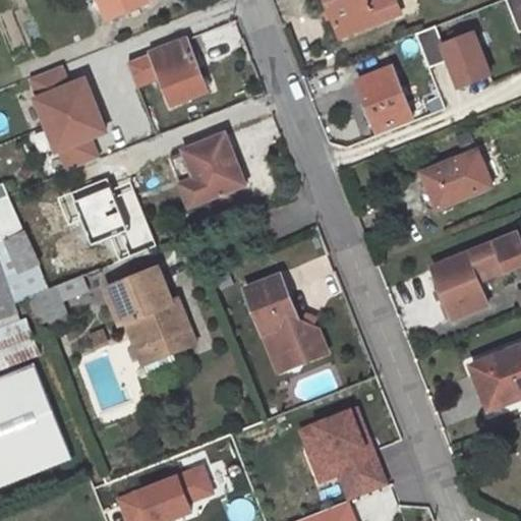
[(149,3),(147,0),(100,0),(108,18),(149,3)]
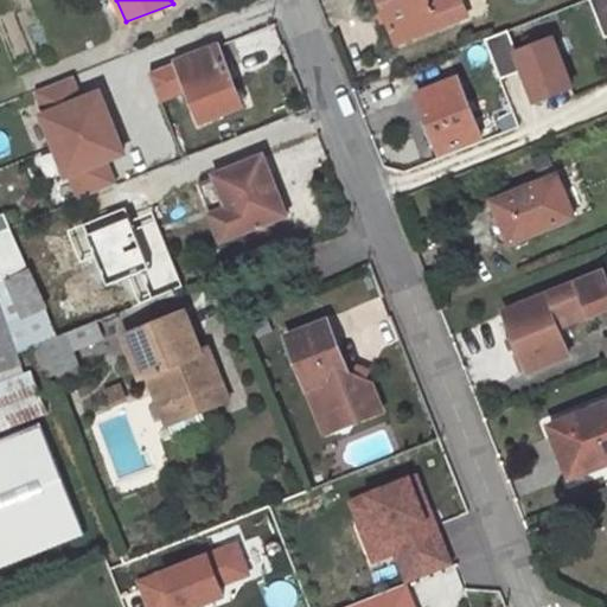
[(427,0),(378,0),(397,45),(467,17),(460,0),(442,0),(429,5),(427,0)]
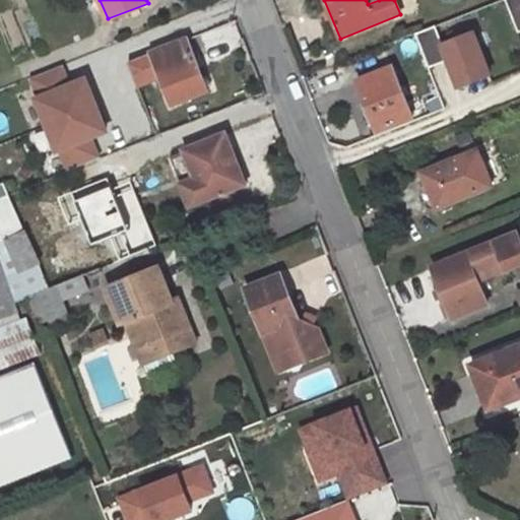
[(519,0),(505,0),(518,31),(519,30),(519,0)]
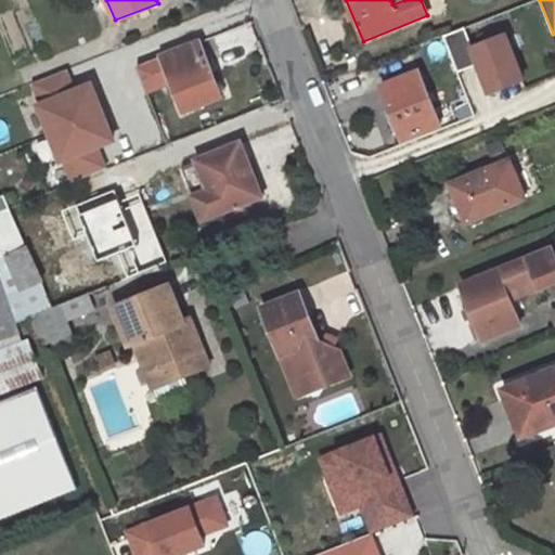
[(247,23),(223,33),(234,60),(258,51),(247,23)]
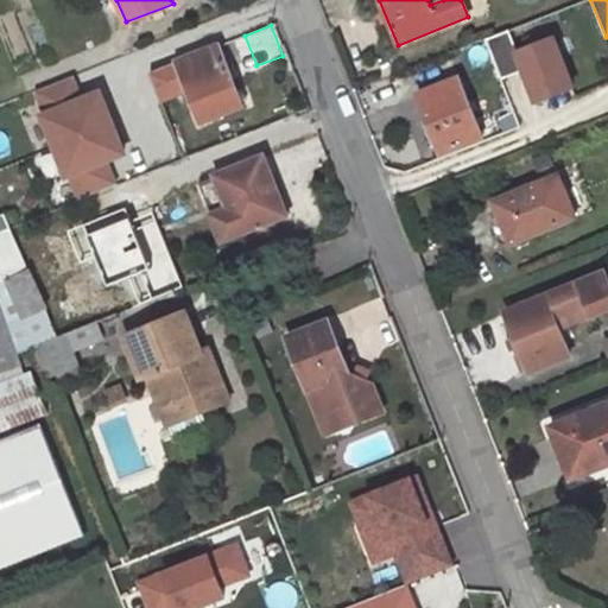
[(553,37),(517,52),(508,30),(485,38),(500,78),(524,69),(536,100),(572,86),(553,37)]
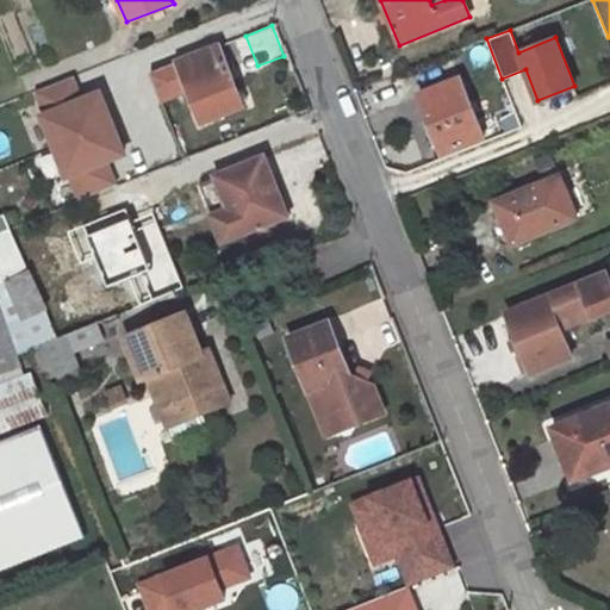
[(219,47),(165,68),(173,89),(186,83),(203,123),(244,106),(219,47)]
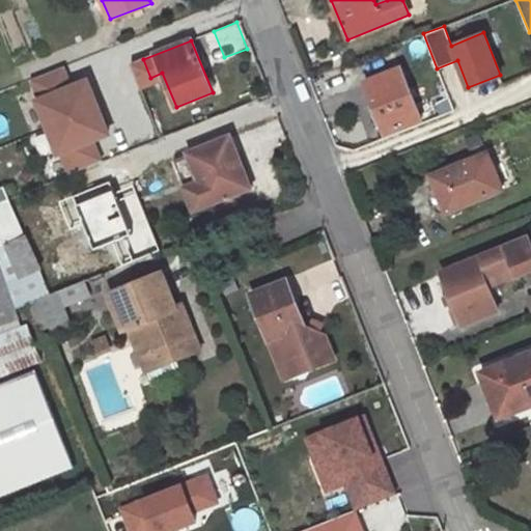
[(87,82),(71,88),(62,67),(32,80),(40,100),(38,102),(59,155),(62,152),(71,173),(100,162),(91,141),(108,135),(87,82)]
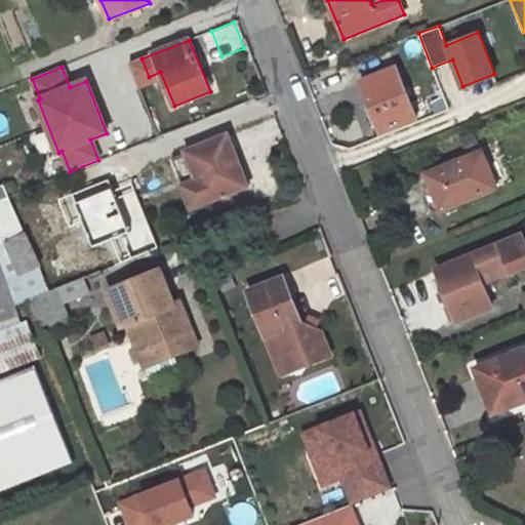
[(416,119),(396,68),(360,81),(380,133),(416,119)]
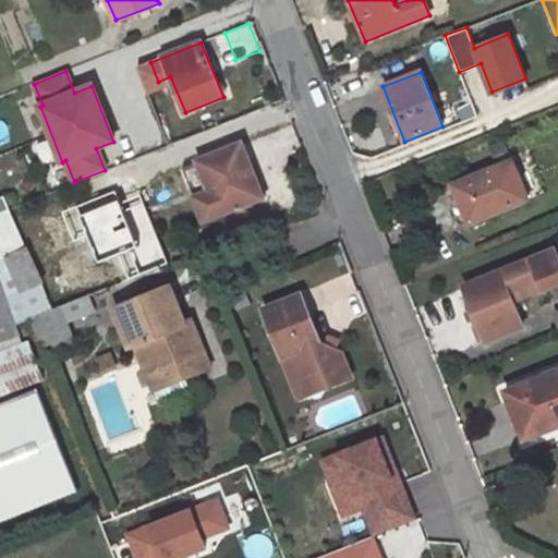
[(496,168),(453,185),(458,197),(452,201),(451,203),(451,206),(458,221),(461,225),(464,226),(469,225),(529,199),(504,141),(487,147),(496,168)]
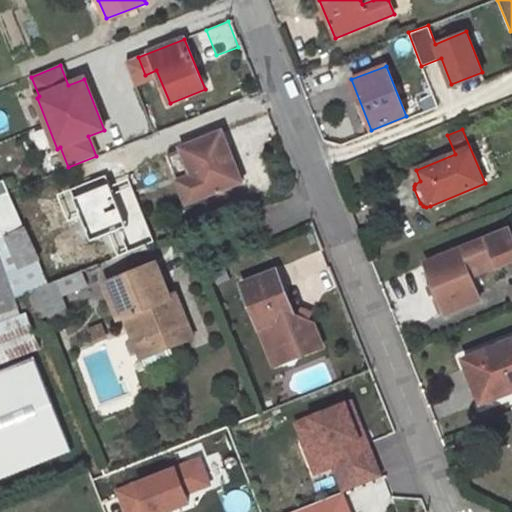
[(222,132),(168,154),(187,202),(236,183),(230,169),(235,167),(222,132)]
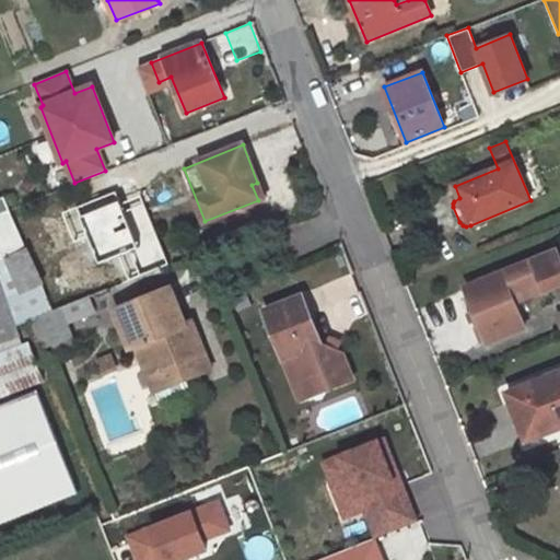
[(257,183),(252,185),(258,200),(264,198),(257,183)]
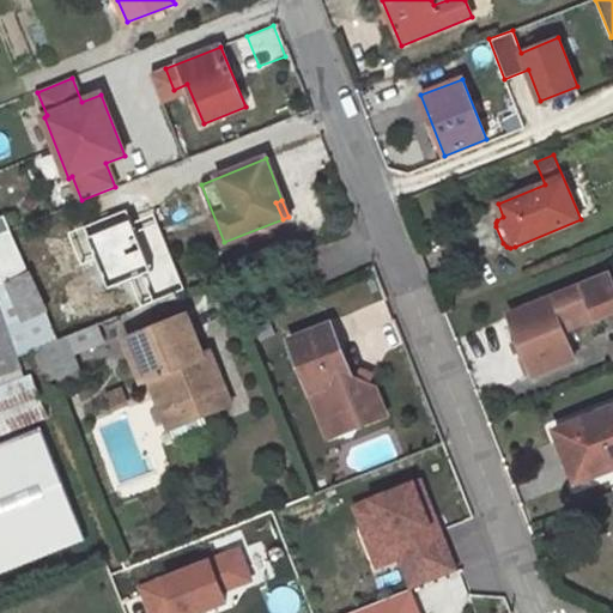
[(11,230),(0,234),(0,308),(17,357),(36,350),(59,340),(47,311),(11,230)]
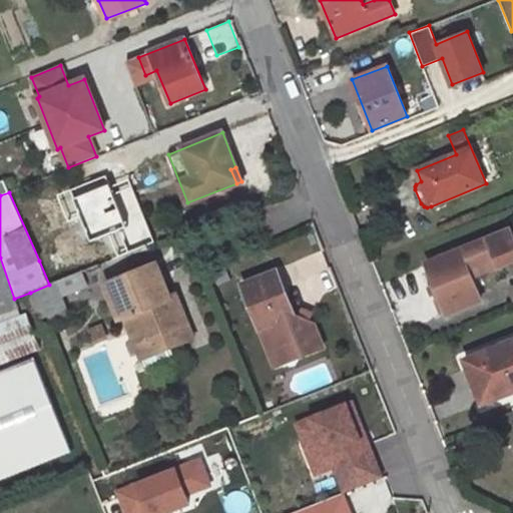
[(512,237),(510,229),(426,264),(440,298),(435,300),(441,315),(446,313),(446,314),(481,300),(472,277),(512,260),(512,237)]
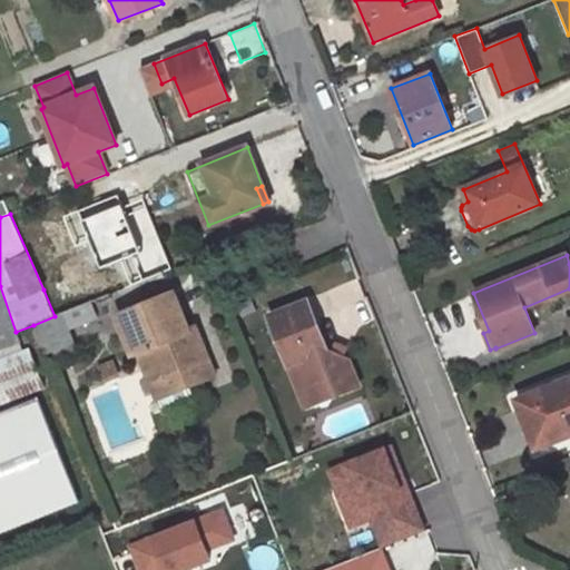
[(0,350),(20,343),(16,332),(0,286),(0,350)]
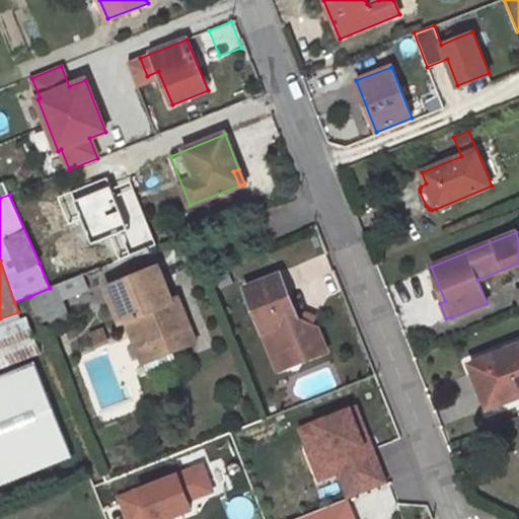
[(158,267),(106,287),(121,322),(127,320),(138,349),(166,337),(172,351),(195,342),(187,320),(182,321),(179,313),(183,312),(177,299),(171,301),(158,267)]
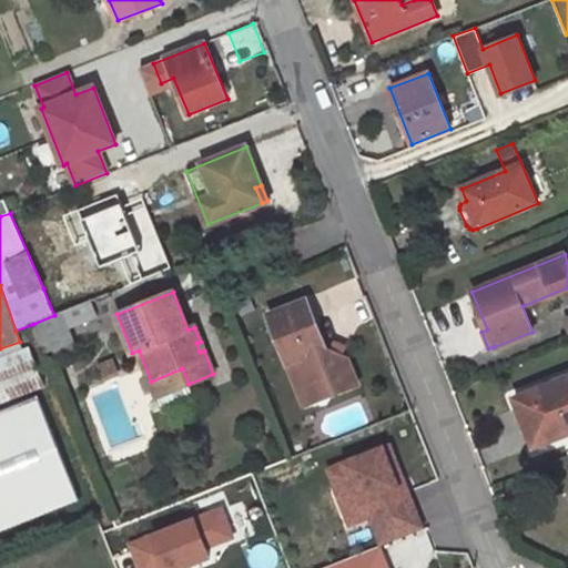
[(54,315),(33,324),(46,353),(74,342),(68,327),(95,316),(90,301),(54,315)]
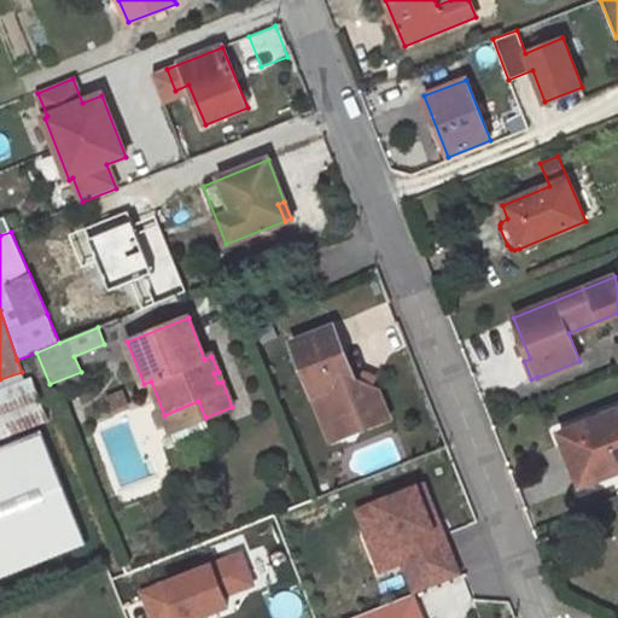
[(333,327),(292,343),(324,424),(357,410),(365,429),(390,419),(378,390),(372,386),(361,383),(355,379),(333,327)]
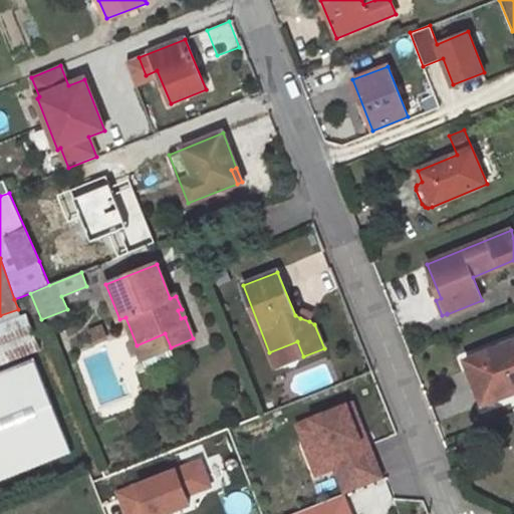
[(312,313),(304,310),(300,318),(309,321),(312,313)]
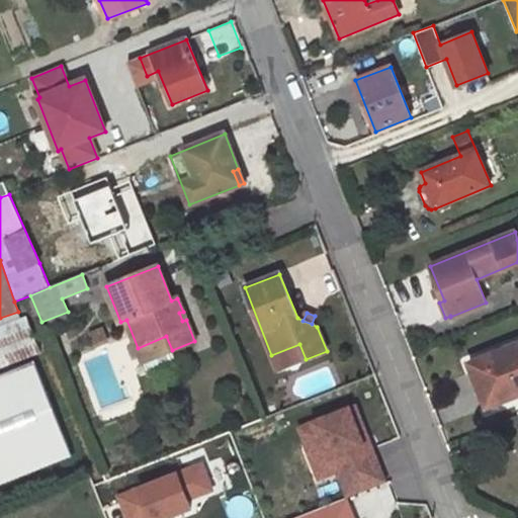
[(27,317),(0,326),(0,368),(41,353),(27,317)]
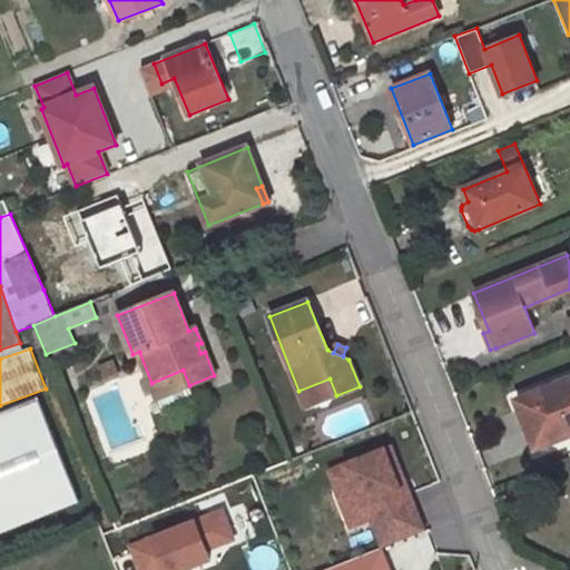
[(112,362),(99,367),(105,380),(117,374),(112,362)]
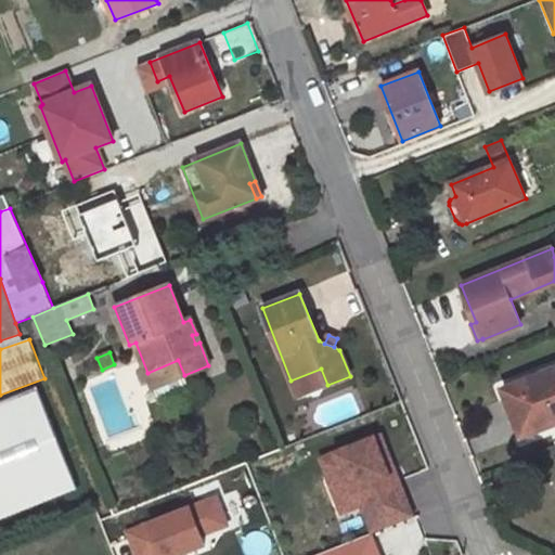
[(178,360),(147,373),(153,388),(158,400),(190,388),(184,375),(178,360)]
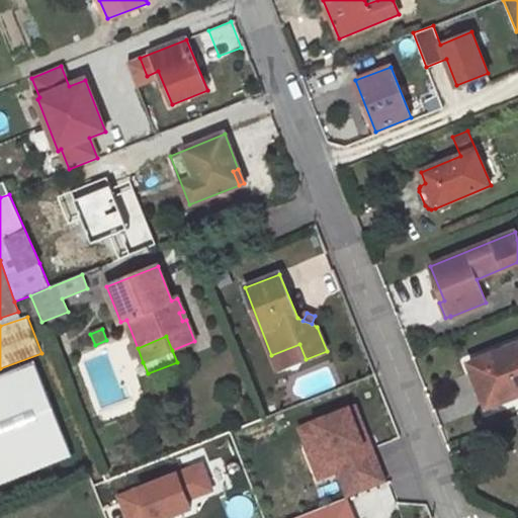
[(277,370),(306,359),(299,344),(271,355),(277,370)]
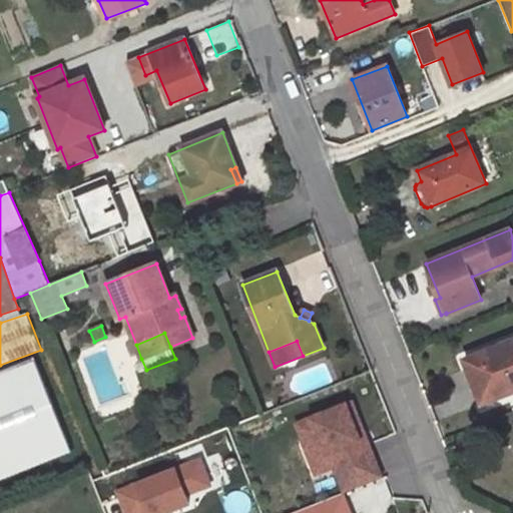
[(512,392),(512,341),(481,354),(490,377),(479,382),(487,402),(512,392)]
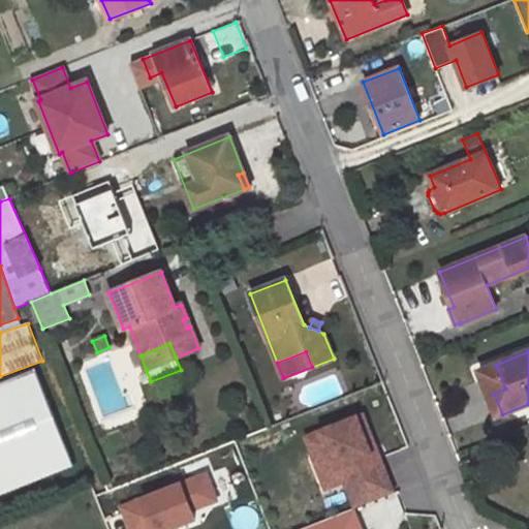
[(496,365),(479,371),(489,395),(494,394),(505,389),(496,365)]
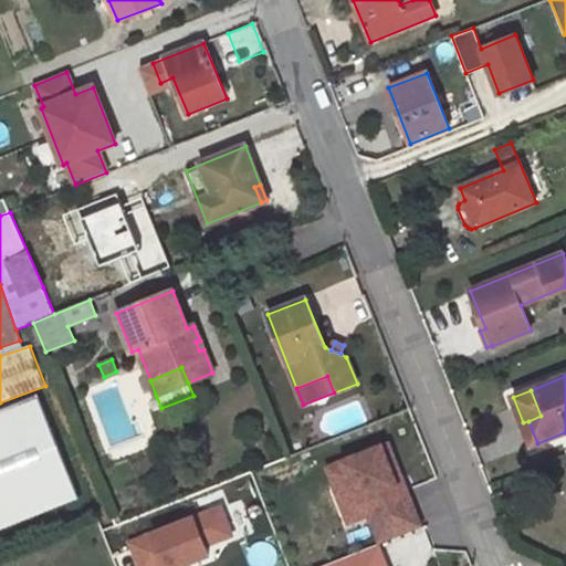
[(0,528),(80,498),(39,395),(0,409),(0,528)]
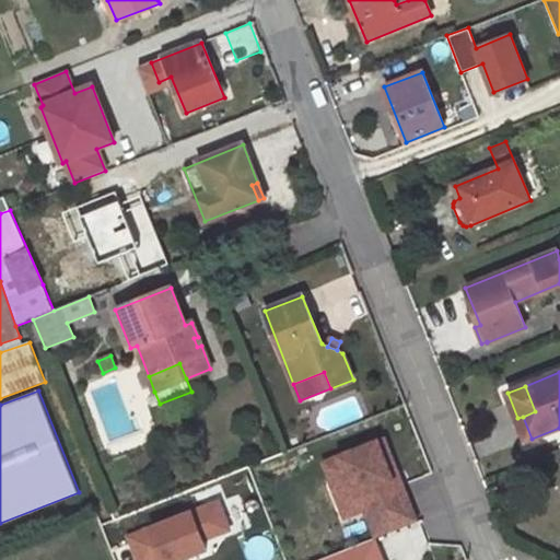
[(523,417),(517,418),(526,441),(532,439),(523,417)]
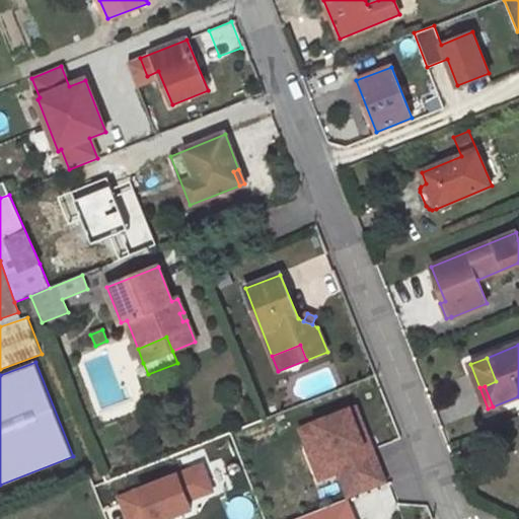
[(360,448),(345,409),(294,428),(315,483),(335,475),(344,498),(374,486),(360,448)]
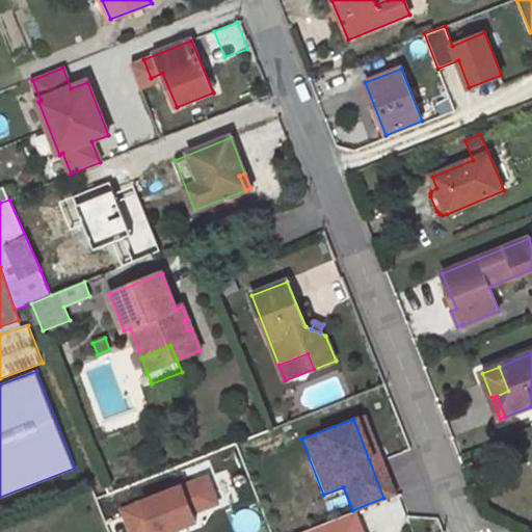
[(157,531),(217,508),(204,475),(118,509),(127,531),(157,531)]
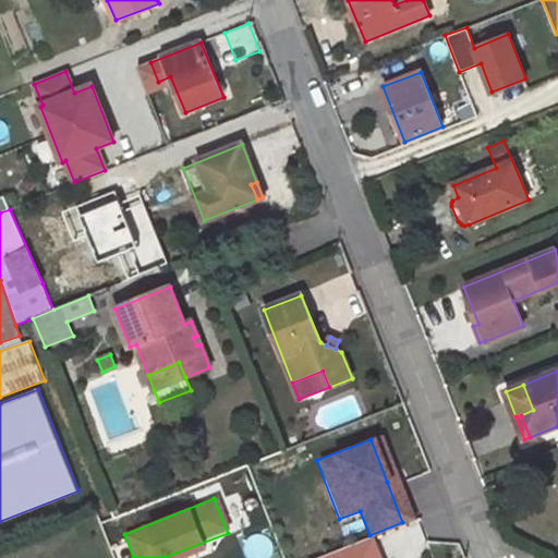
[(323,557),(358,557),(352,546),(323,557)]
